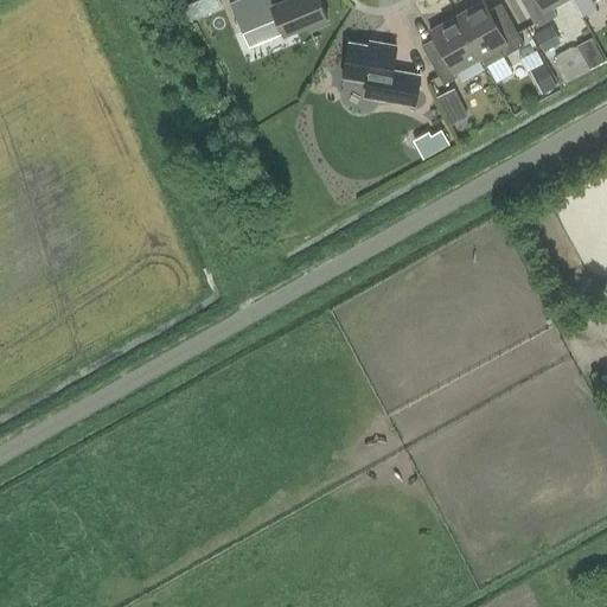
[(221,0),(192,0),(184,4),(190,17),(222,2),(221,0)]
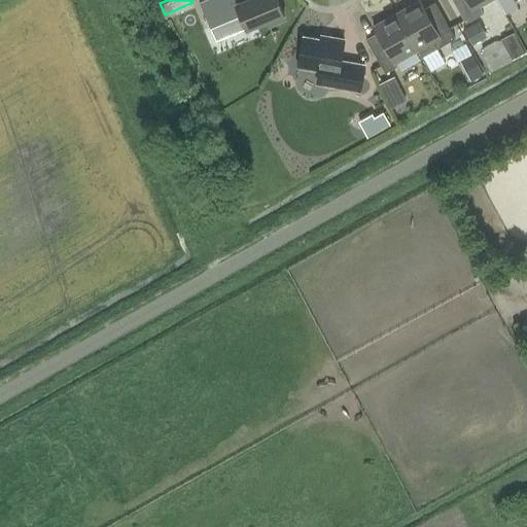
[(235,0),(204,0),(200,2),(210,29),(241,15),(246,29),(267,21),(269,26),(285,19),(277,0),(246,0),(238,4),(235,0)]
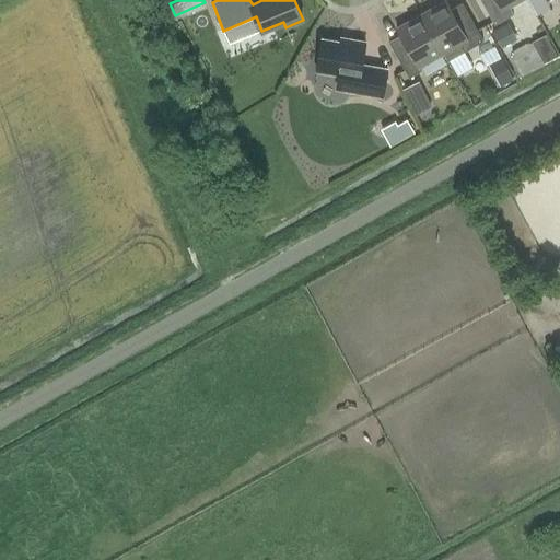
[(510,7),(521,0),(480,0),(496,25),(514,14),(510,7)]
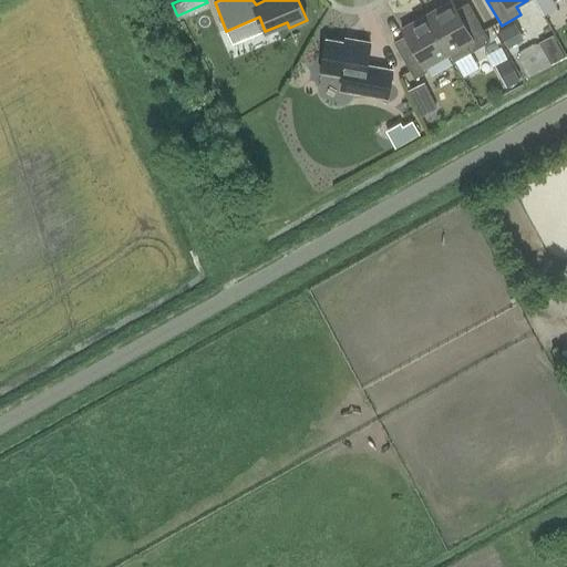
[(466,45),(471,53),(491,42),(468,3),(456,10),(452,1),(428,16),(450,54),(466,45)]
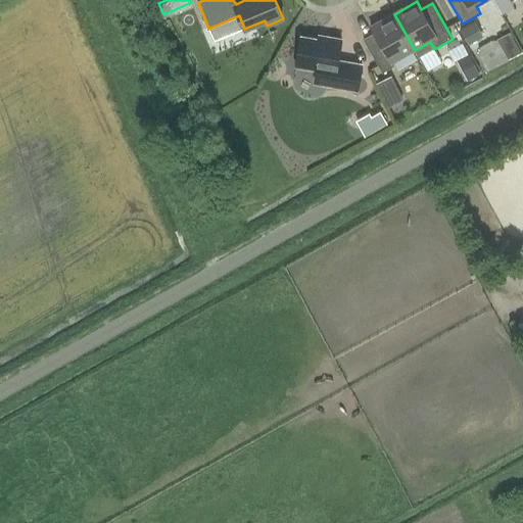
[(394,14),(371,27),(374,33),(364,39),(382,74),(393,66),(391,63),(415,50),(394,14)]
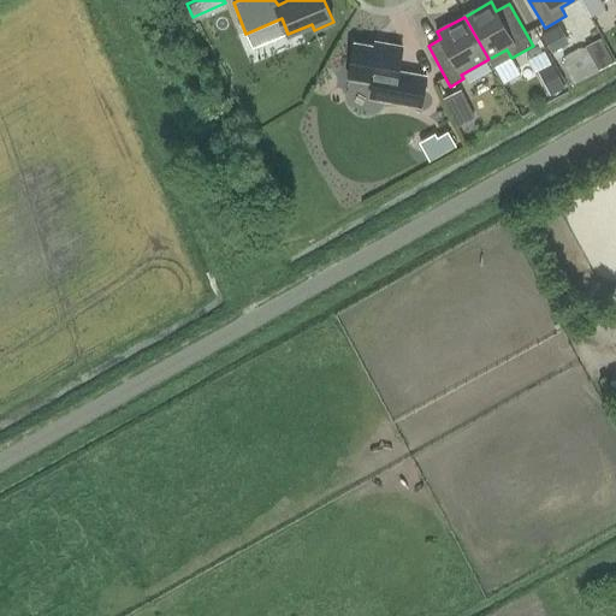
[(564,47),(555,30),(544,37),(552,53),(564,47)]
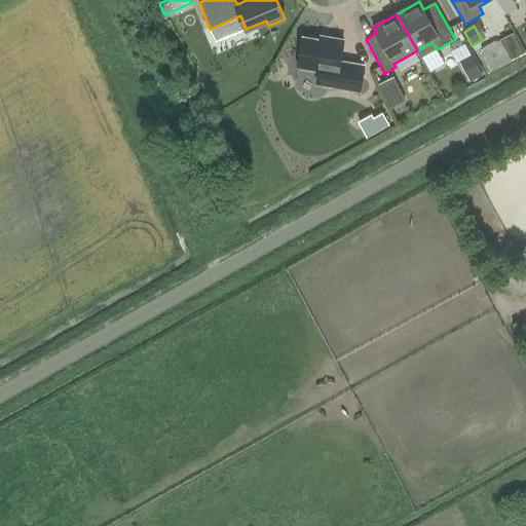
[(525,53),(514,33),(502,39),(514,60),(525,53)]
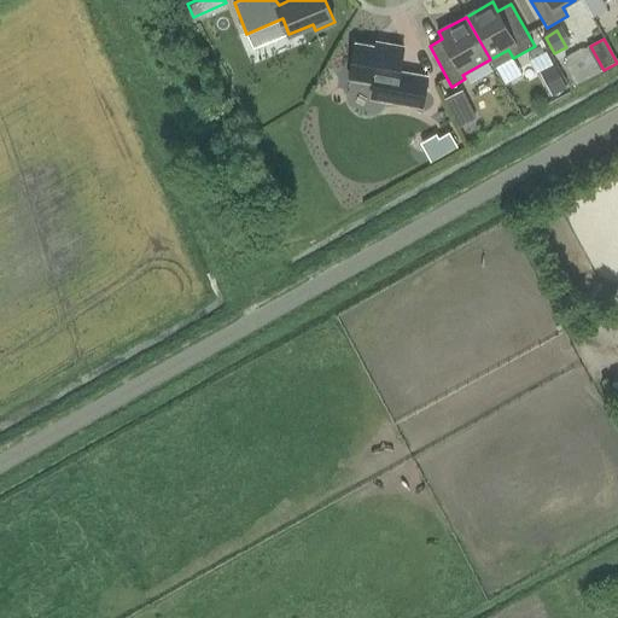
[(386,48),(356,42),(350,79),(384,85),(382,99),(423,106),(429,79),(400,73),(404,47),(388,44),(386,48)]
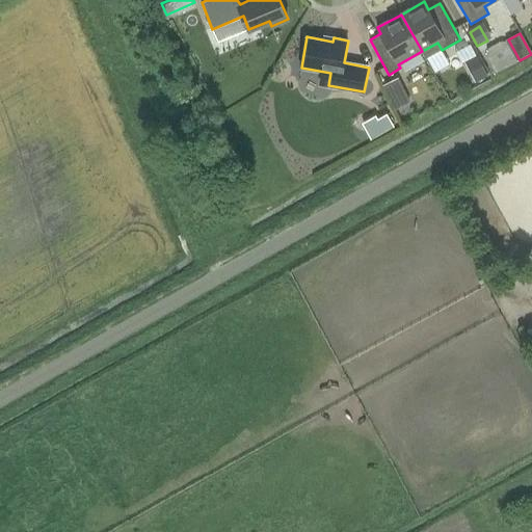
[(477,55),(464,62),(476,83),(488,76),(477,55)]
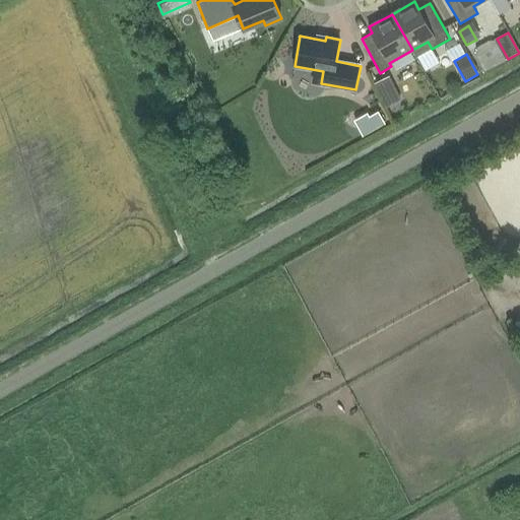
[(394,88),(389,77),(376,83),(382,94),(394,88)]
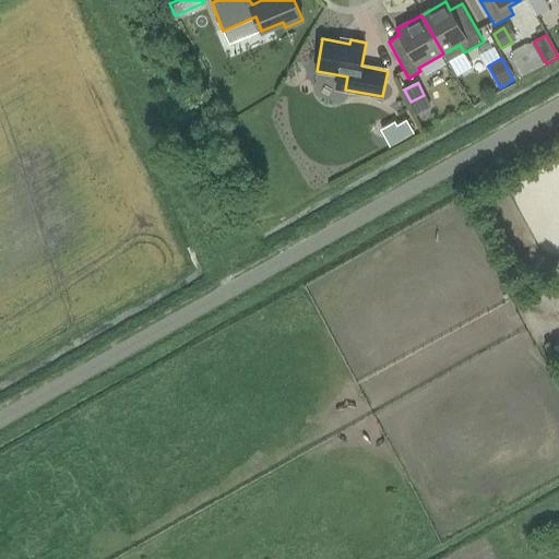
[(413,132),(406,121),(397,126),(404,138),(413,132)]
